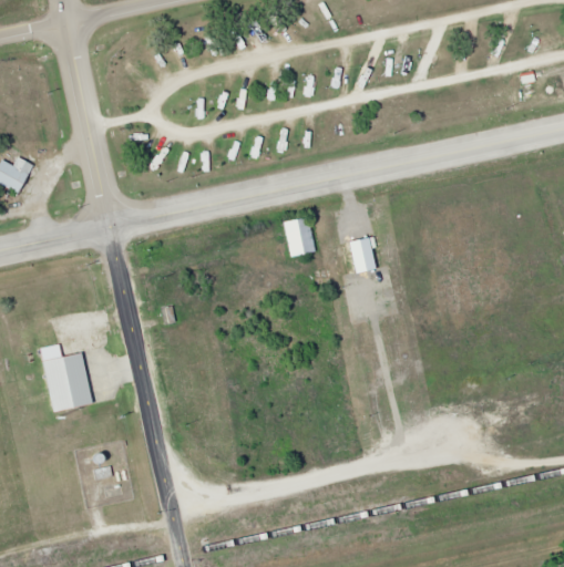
[(32,163),(17,156),(13,164),(1,158),(0,161),(0,183),(20,193),(32,163)]
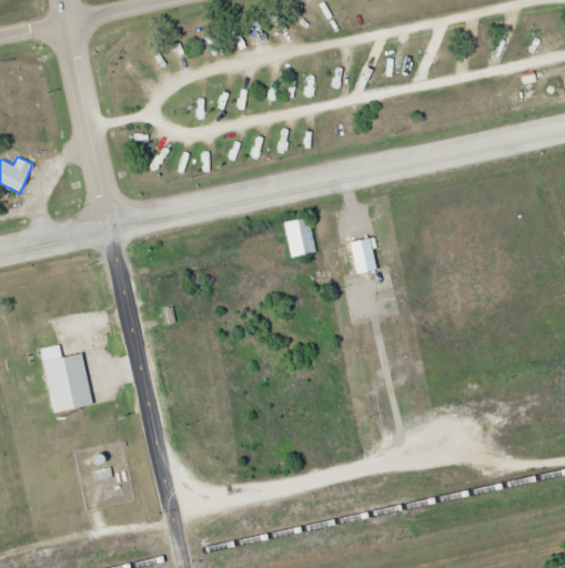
[(315,253),(310,216),(283,221),(290,257),(315,253)]
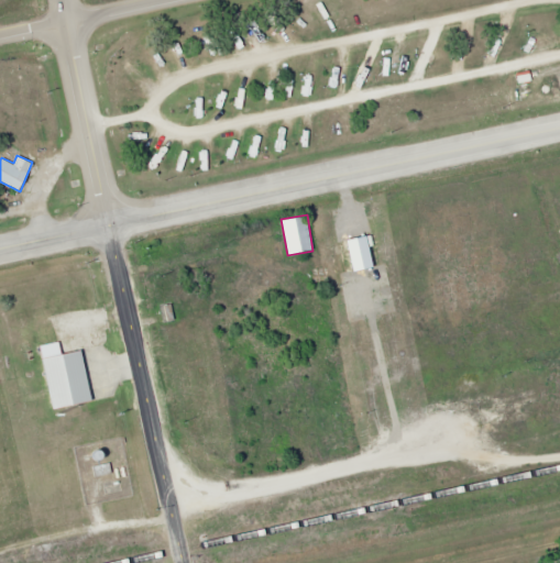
[(42,357),(54,409),(109,396),(113,382),(128,377),(122,352),(108,355),(98,344),(42,357)]
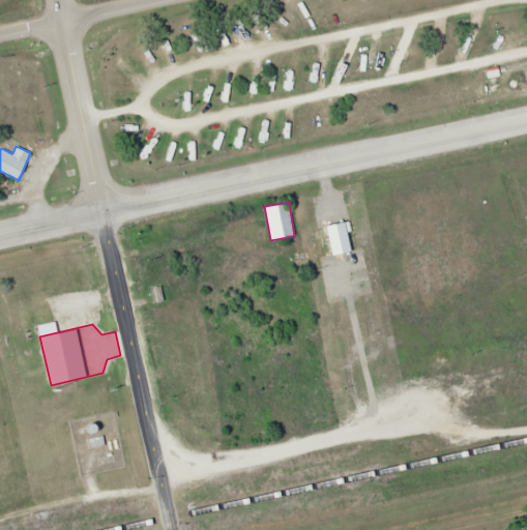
[(86,435),(88,435),(89,434),(90,433),(91,432),(91,430),(91,429),(90,427),(89,425),(87,425),(86,425),(84,425),(83,427),(82,428),(82,430),(82,431),(82,432),(83,434),(84,435),(86,435)]
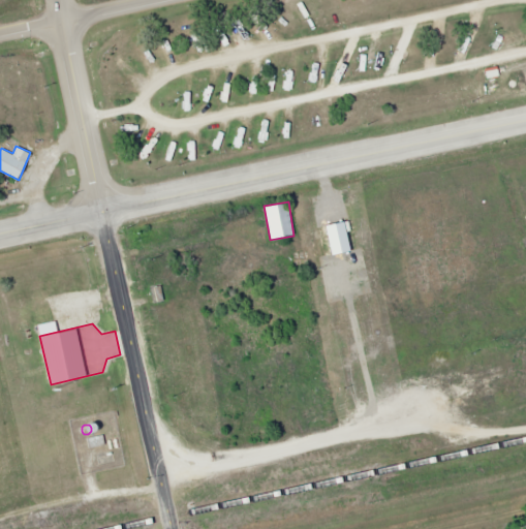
[(103,442),(99,432),(84,438),(88,448),(103,442)]
